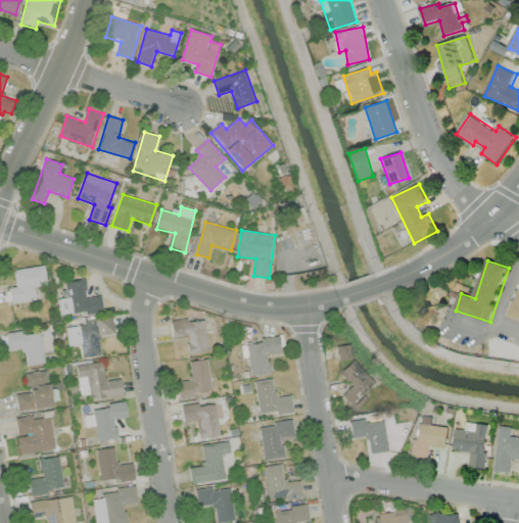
[(14,269),(16,286),(9,287),(11,301),(36,298),(35,286),(47,284),(45,266),(14,269)]
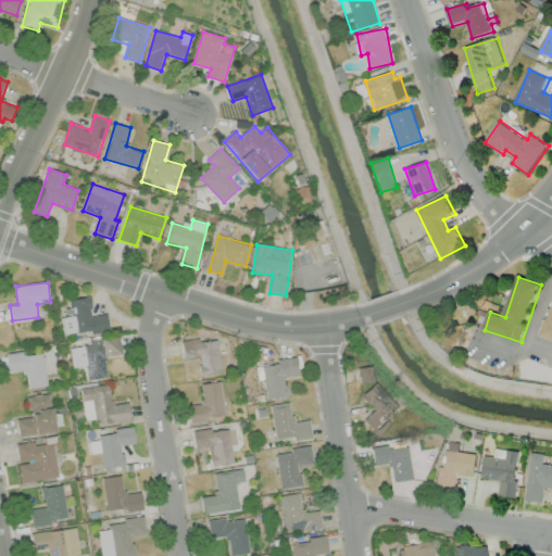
[(70,299),(72,316),(63,317),(65,336),(110,329),(108,314),(93,315),(90,295),(70,299)]
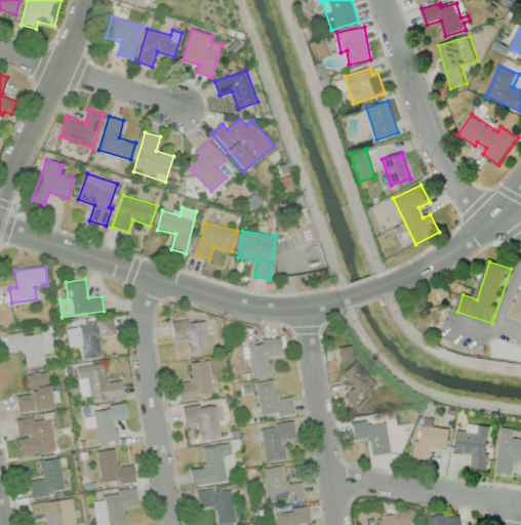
[(520,293),(512,318),(520,321),(520,293)]
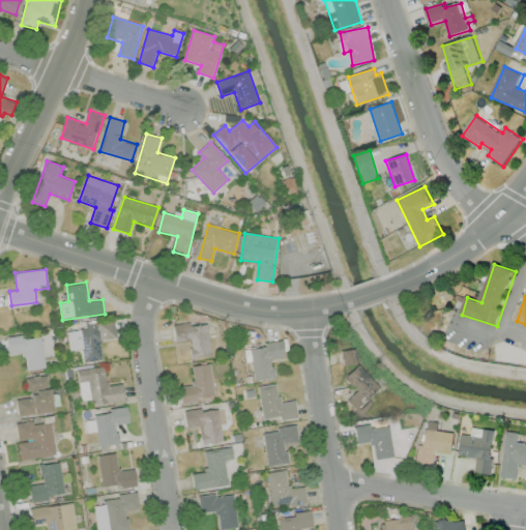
[(84,361),(103,359),(100,340),(115,337),(114,320),(87,323),(87,328),(67,330),(69,350),(83,349),(84,361)]
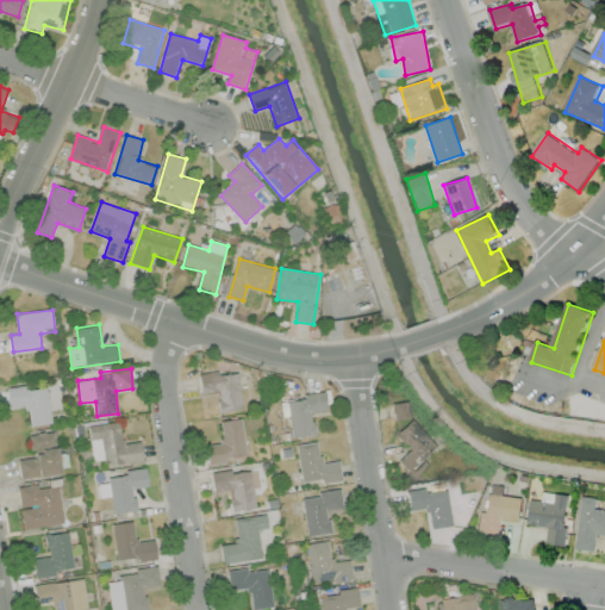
[(200,373),(219,371),(220,374),(239,371),(245,409),(222,412),(219,399),(222,399),(219,390),(203,392),(200,373)]
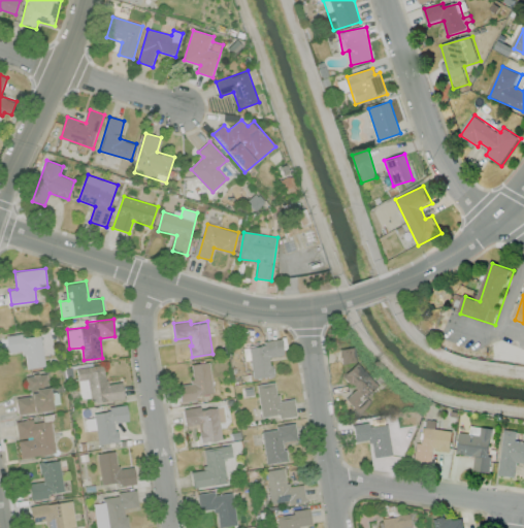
[(0,335),(0,355),(26,352),(28,368),(45,366),(41,335),(23,337),(23,334),(0,335)]
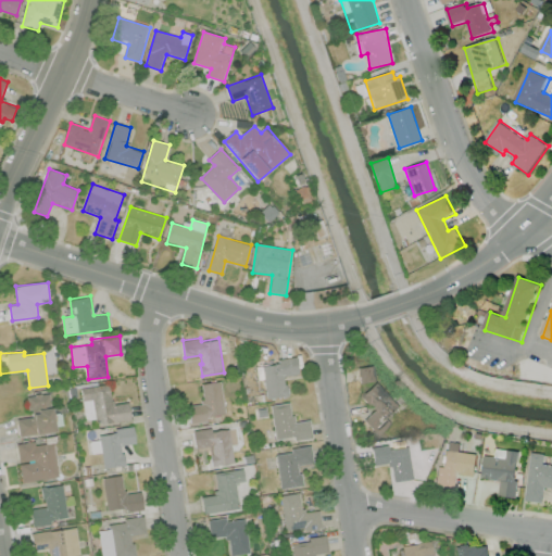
[(267,399),(288,395),(286,376),(299,374),(297,356),(278,358),(278,362),(258,365),(260,378),(264,377),(267,399)]
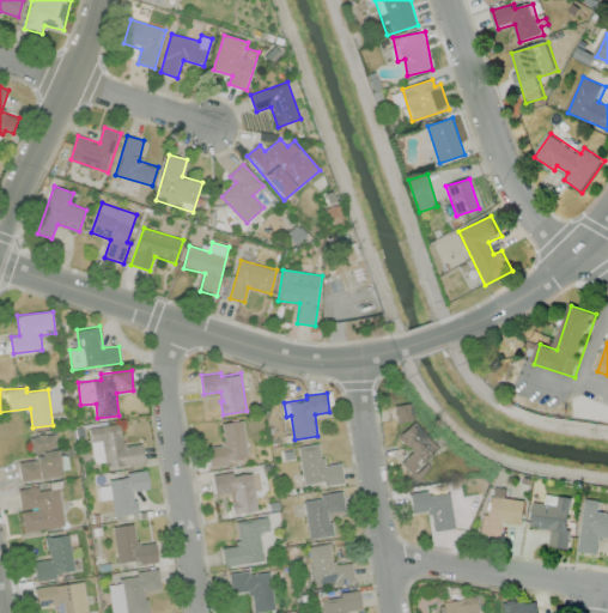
[(415,422),(414,404),(396,405),(399,423),(415,422)]
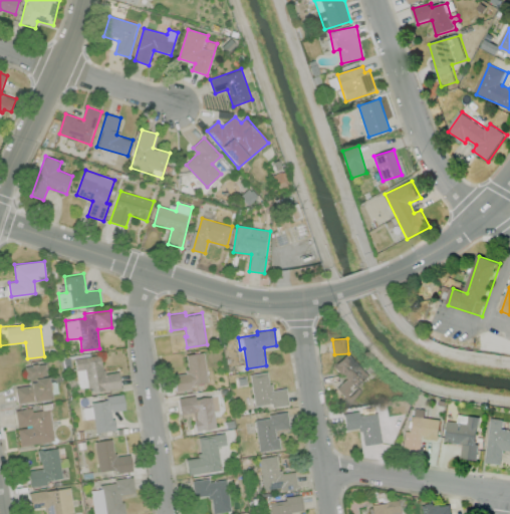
[(193,389),(192,386),(209,382),(204,351),(186,354),(190,372),(174,375),(177,392),(193,389)]
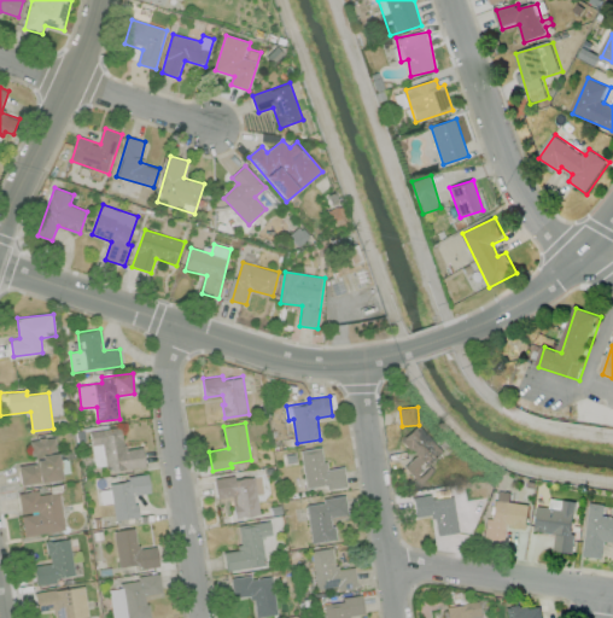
[(431,465),(445,449),(419,425),(403,442),(418,455),(406,468),(424,484),(437,471),(431,465)]
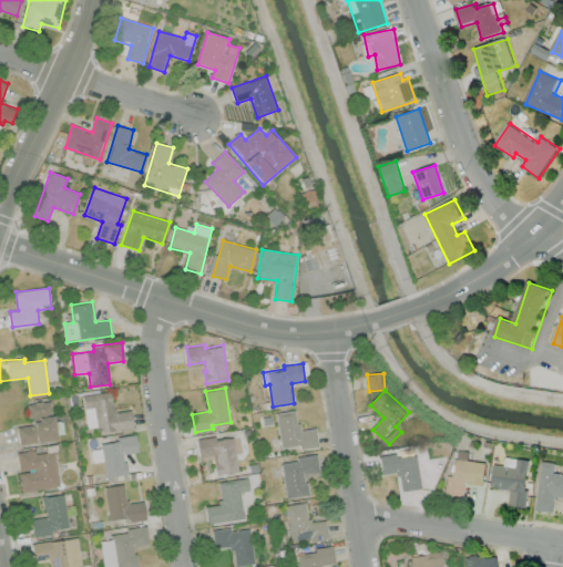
[(88,429),(98,426),(99,433),(134,428),(131,410),(114,412),(112,391),(83,395),(88,429)]
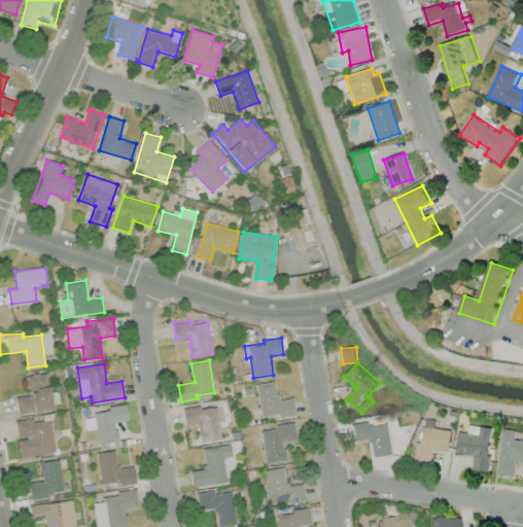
[(16,396),(19,414),(53,410),(48,373),(28,375),(30,395),(16,396)]
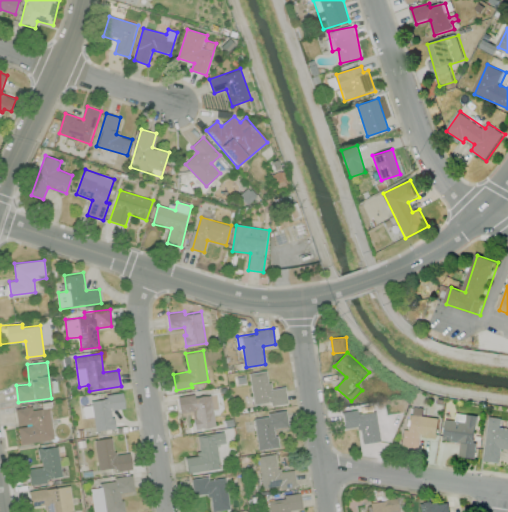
[(288,403),(286,386),(271,389),(268,370),(249,373),(254,405),(272,402),(273,405),(288,403)]
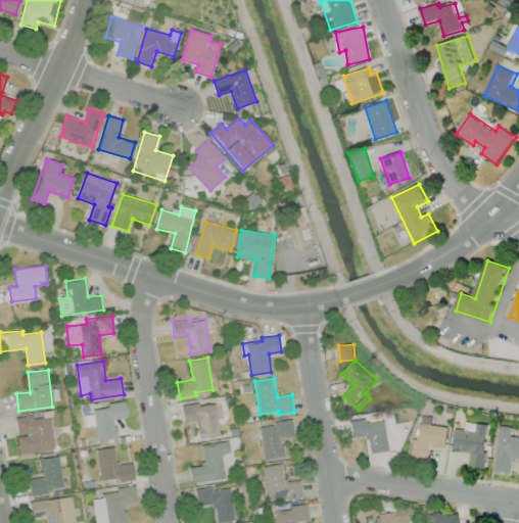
[(98,440),(118,437),(114,419),(128,417),(126,402),(93,408),(94,414),(86,415),(87,426),(96,425),(98,440)]
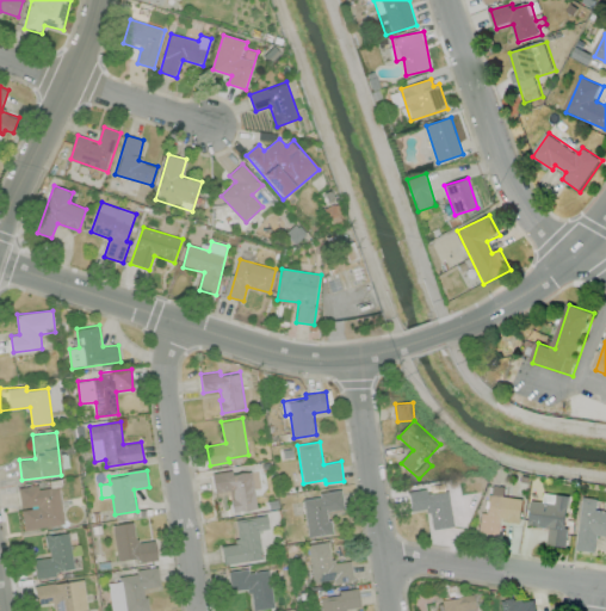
[(233,512),(257,508),(252,470),(234,473),(233,470),(212,473),(215,492),(230,489),(233,512)]
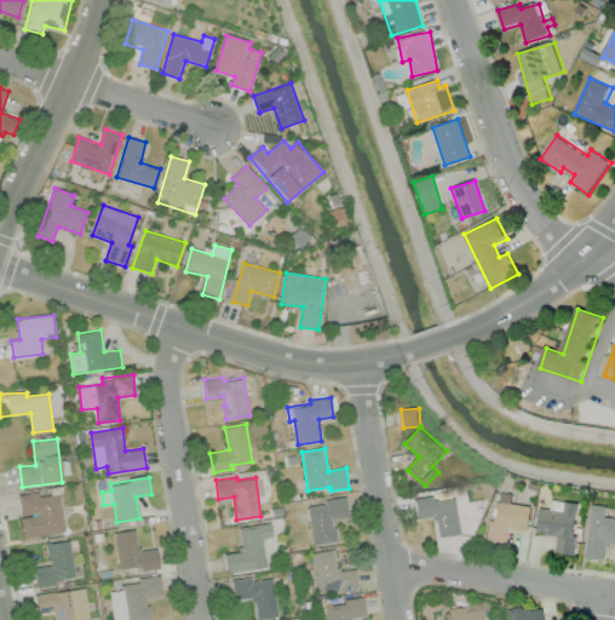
[(24,537),(65,533),(61,492),(21,497),(24,537)]
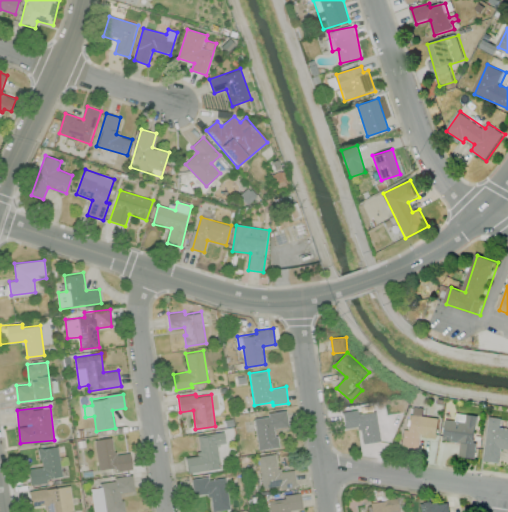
[(441,418),(425,417),(426,408),(413,407),(410,430),(404,429),(402,447),(418,448),(420,436),(438,438),(441,418)]
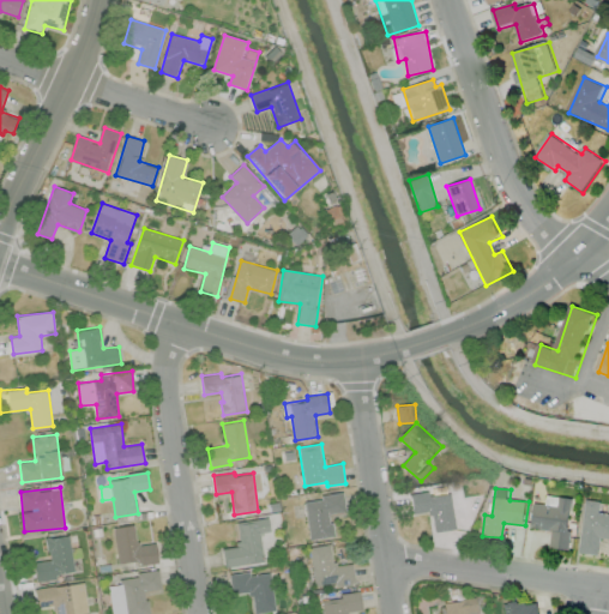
[(452,493),(432,497),(430,492),(412,494),(415,513),(433,512),(435,533),(457,530),(452,493)]
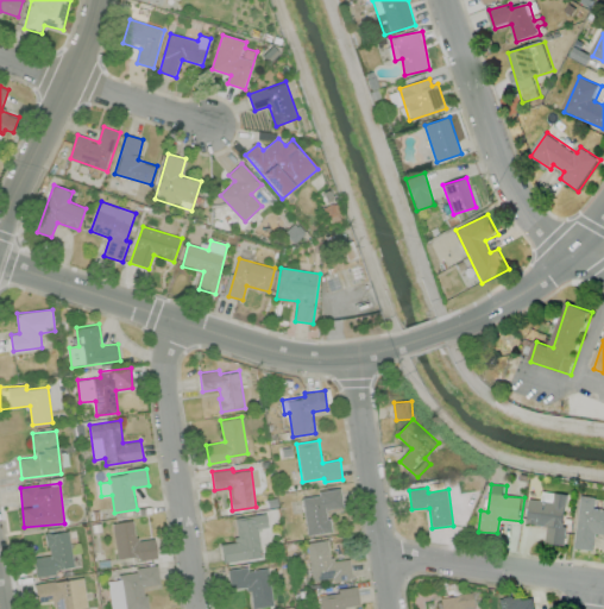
[(344,507),(341,489),(320,491),(321,495),(303,496),(307,534),(333,532),(332,518),(328,518),(327,509),(329,509),(344,507)]
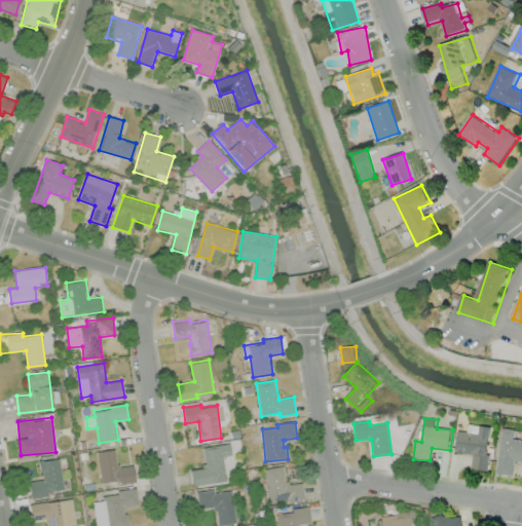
[(459,431),(457,453),(475,454),(474,471),(489,472),(493,427),(471,425),(470,433),(459,431)]
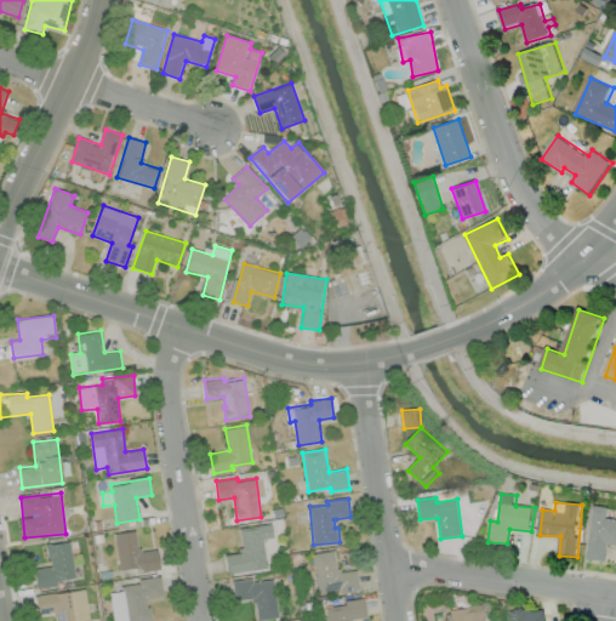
[(588,559),(608,562),(610,546),(615,546),(615,520),(609,519),(610,508),(595,506),(588,559)]
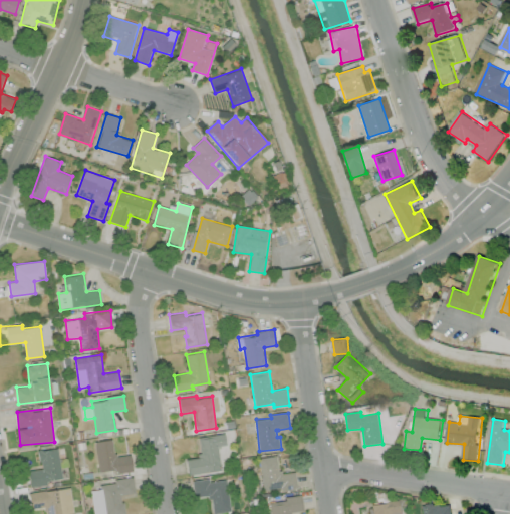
[(189,474),(221,470),(218,446),(226,445),(225,434),(199,437),(201,457),(188,459),(189,474)]
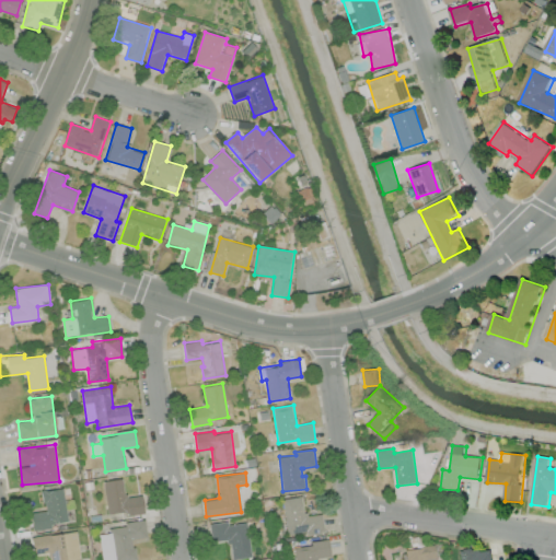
[(105,480),(108,515),(145,511),(143,496),(126,497),(124,478),(105,480)]
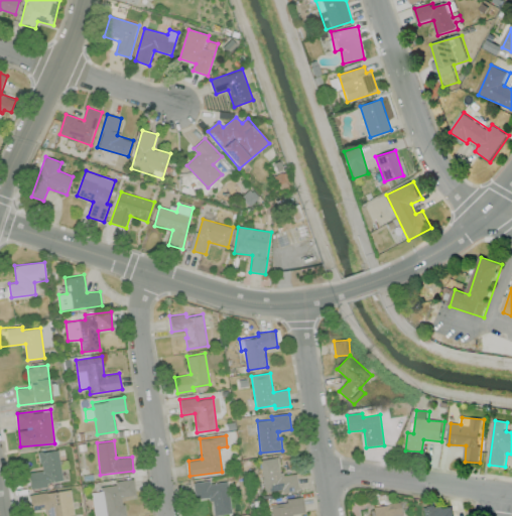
[(65,482),(58,449),(38,453),(42,470),(28,473),(31,488),(65,482)]
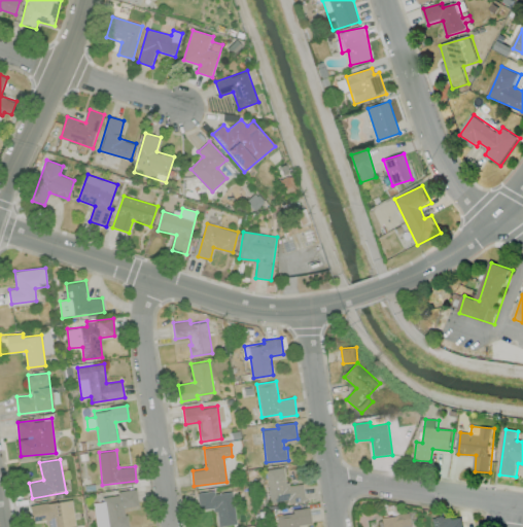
[(304,484),(287,485),(285,467),(268,469),(271,501),(289,499),(289,501),(306,499),(304,484)]
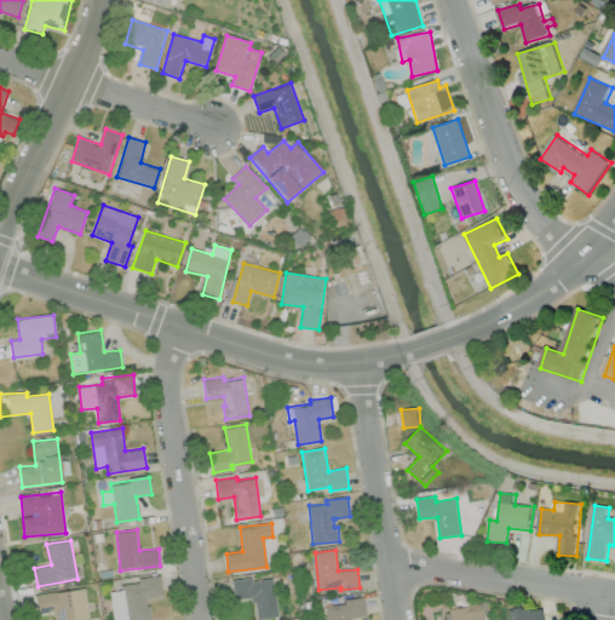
[(150,619),(148,596),(164,595),(161,575),(141,578),(141,581),(122,584),(124,590),(110,591),(113,619),(150,619)]
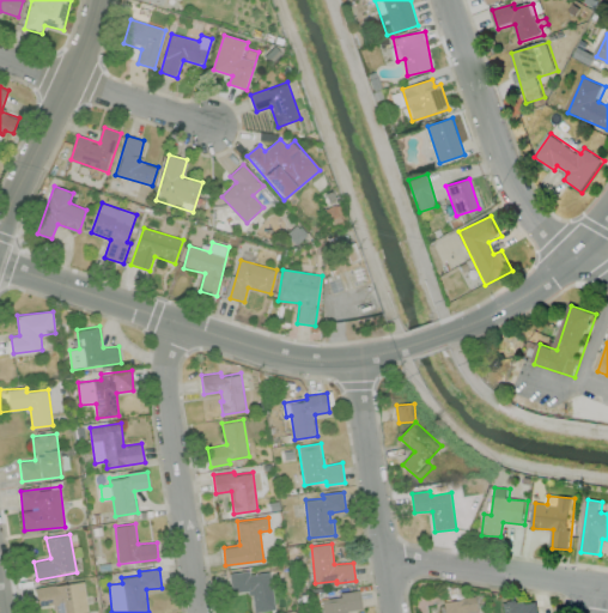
[(272,572),(251,574),(250,570),(230,572),(232,595),(253,593),(254,612),(275,611),(272,572)]
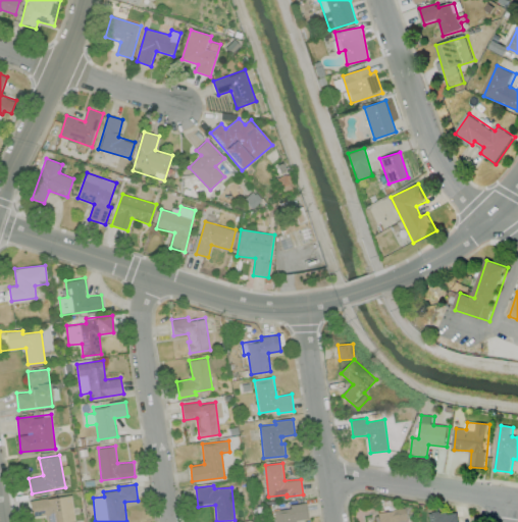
[(31,501),(32,514),(47,512),(48,521),(75,521),(72,494),(31,501)]
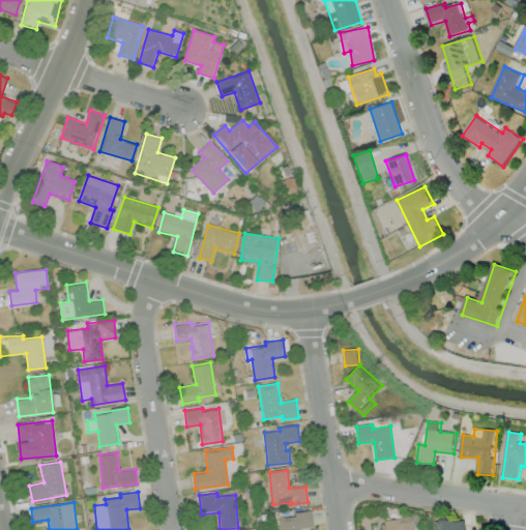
[(299,529),(299,527),(314,525),(312,510),(294,512),(295,516),(278,518),(279,529),(299,529)]
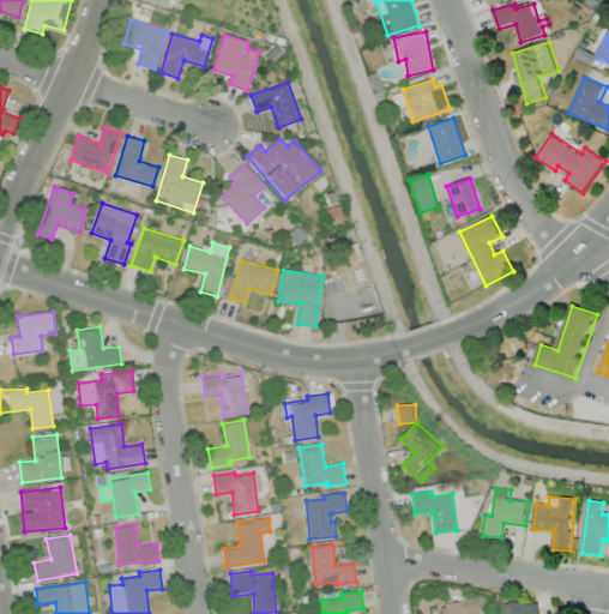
[(477,613),(476,597),(445,601),(446,613),(477,613)]
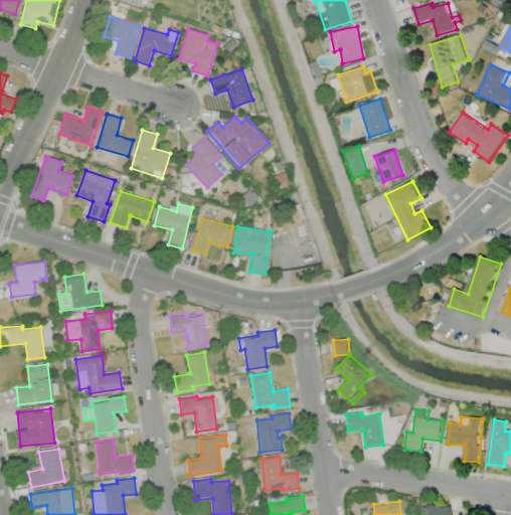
[(453,514),(452,504),(423,507),(423,514),(453,514)]
